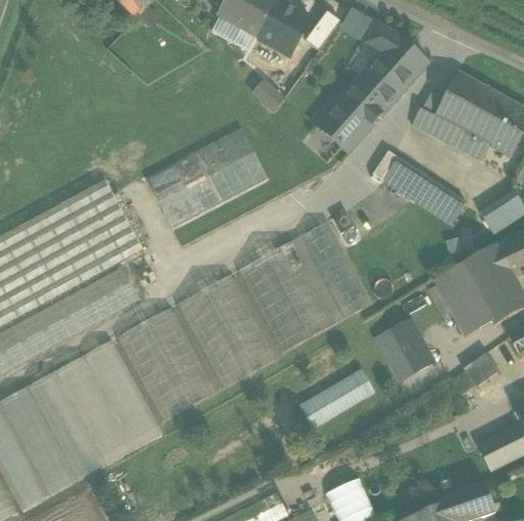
[(116,0),(135,18),(152,0),(116,0)]
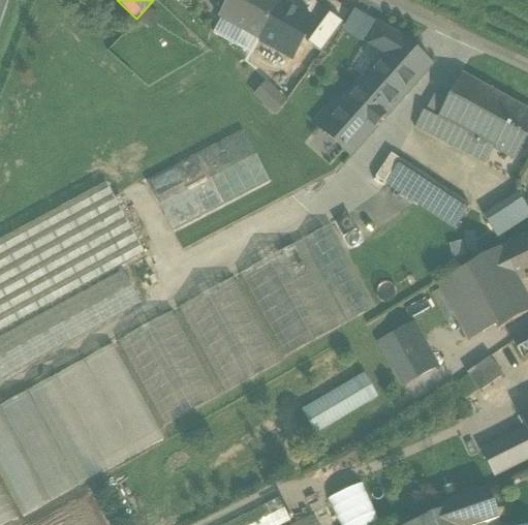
[(313,18),(281,0),(220,0),(217,4),(222,10),(220,13),(244,26),(255,33),(293,54),(313,18)]
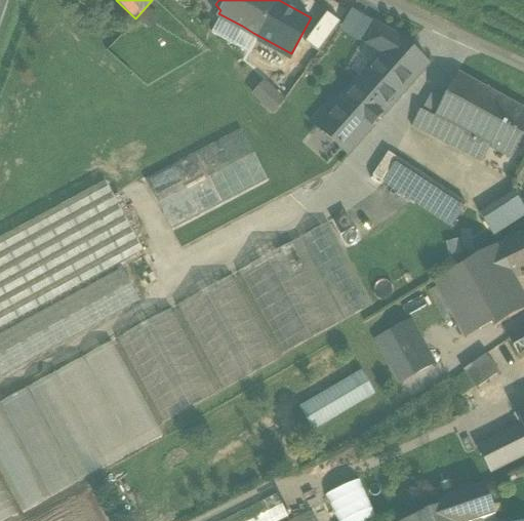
[(428,59),(400,34),(399,35),(378,23),(369,39),(387,49),(380,55),(409,80),(428,59)]
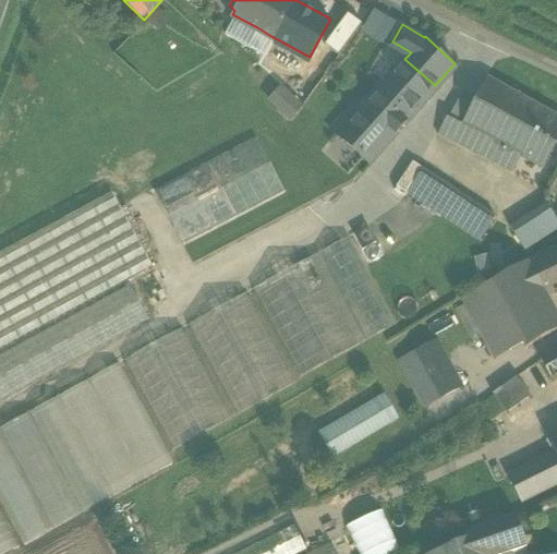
[(257,27),(251,39),(263,46),(269,35),(257,27)]
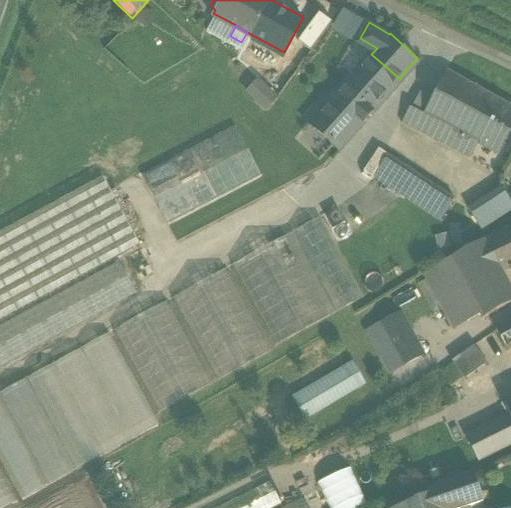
[(371,54),(333,97),(360,122),(399,78),(371,54)]
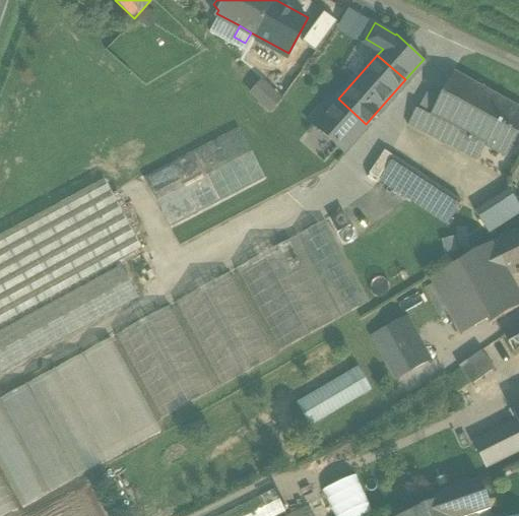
[(434,113),(432,116),(457,130),(481,85),(455,70),(442,95),(434,113)]
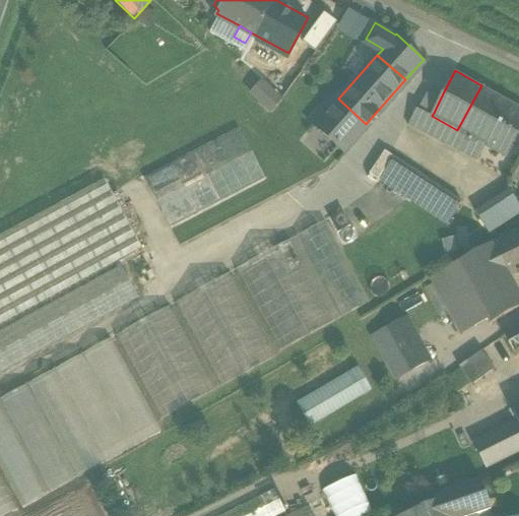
[(261,81),(254,89),(272,106),(279,98),(261,81)]
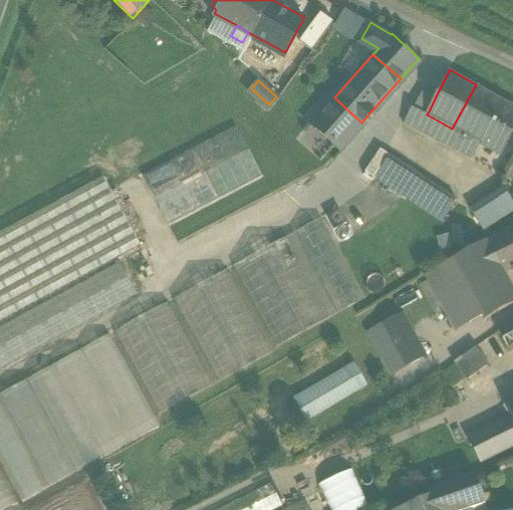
[(476,84),(452,129),(475,141),(482,126),(488,131),(497,114),(487,108),(495,94),(476,84)]
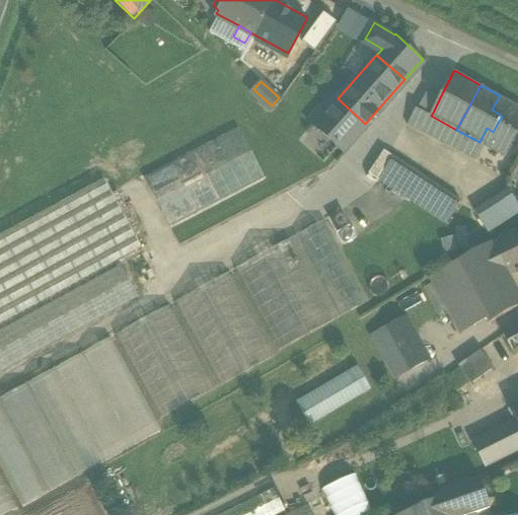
[(428,88),(420,105),(433,113),(441,95),(428,88)]
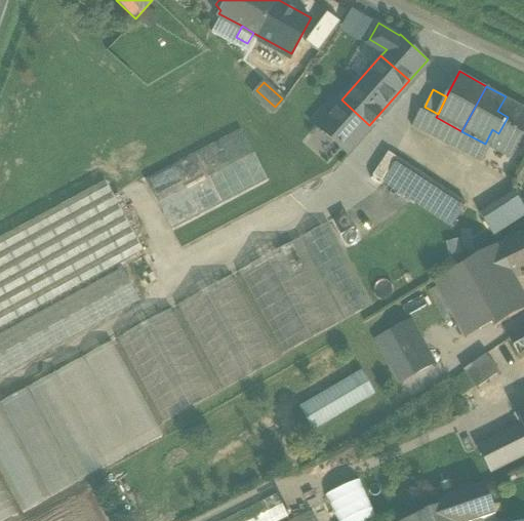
[(334,93),(314,117),(349,149),(369,125),(341,99),(334,93)]
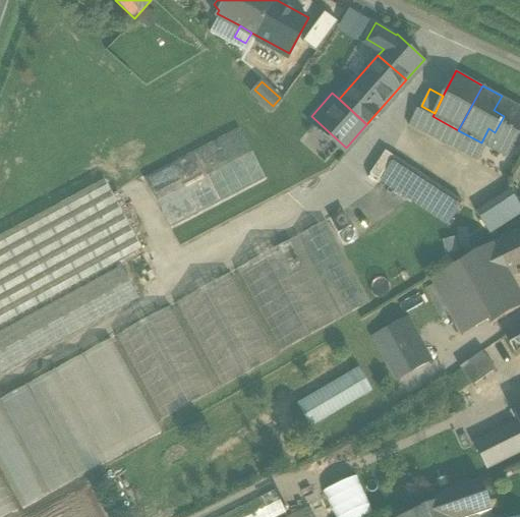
[(504,116),(495,132),(488,128),(481,142),(486,146),(506,156),(519,129),(519,105),(502,96),(494,110),(504,116)]
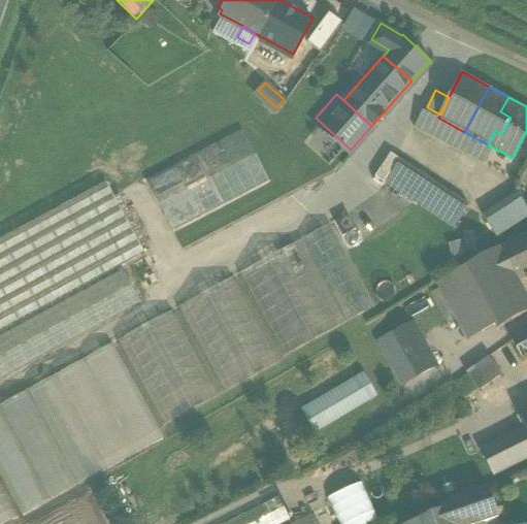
[(427,107),(422,105),(413,123),(485,162),(493,148),(464,132),(438,118),(440,115),(427,107)]
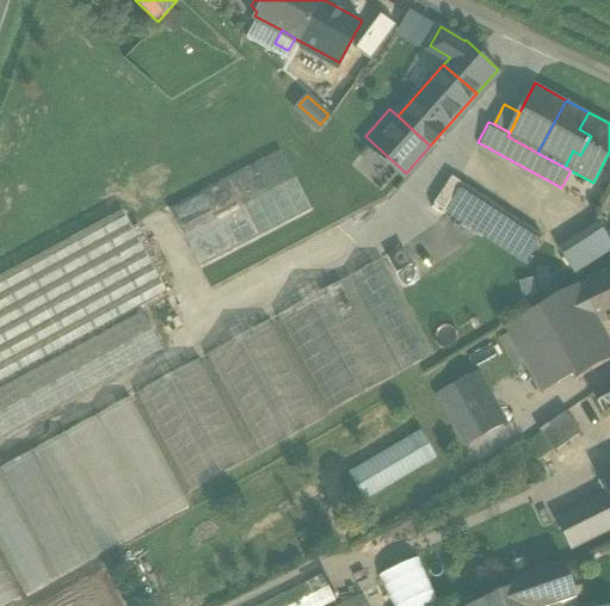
[(307,135),(170,203),(202,260),(336,193),(307,135)]
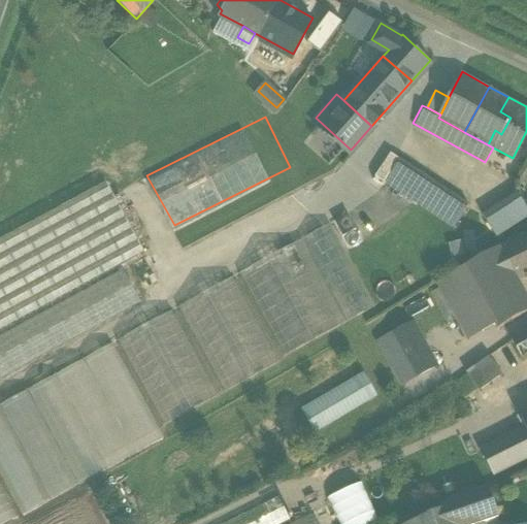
[(400,157),(386,178),(398,187),(413,165),(400,157)]
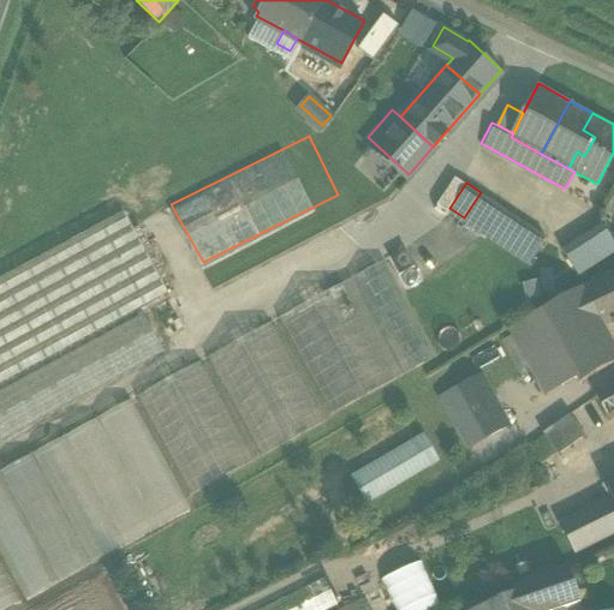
[(504,208),(481,192),(464,217),(487,233),(504,208)]
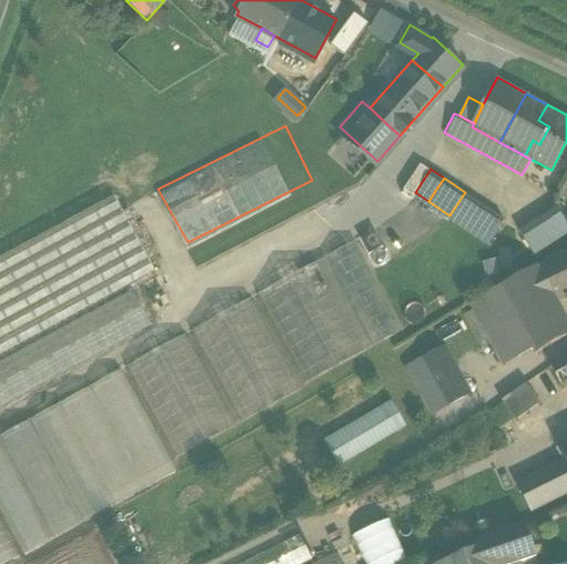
[(338,203),(320,185),(305,202),(324,219),(338,203)]
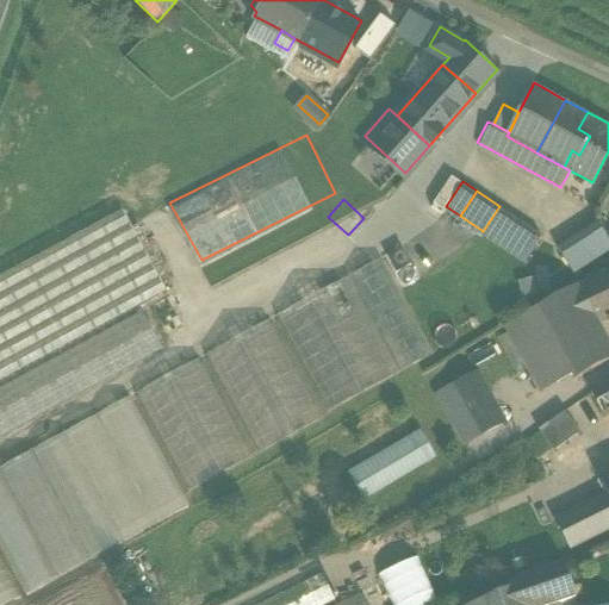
[(542,235),(499,206),(483,231),(526,259),(542,235)]
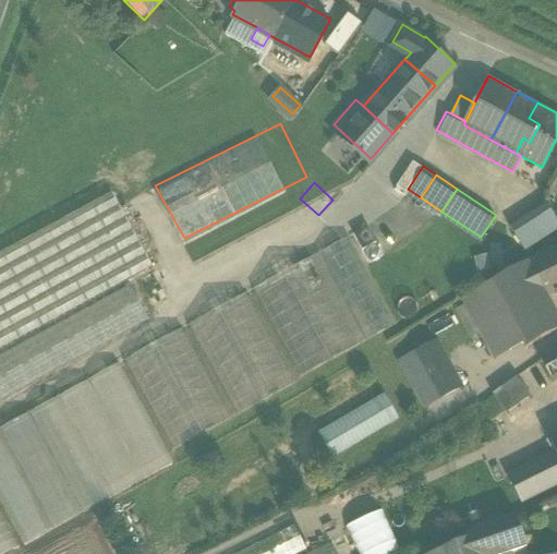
[(0,250),(0,345),(149,262),(109,190),(0,250)]
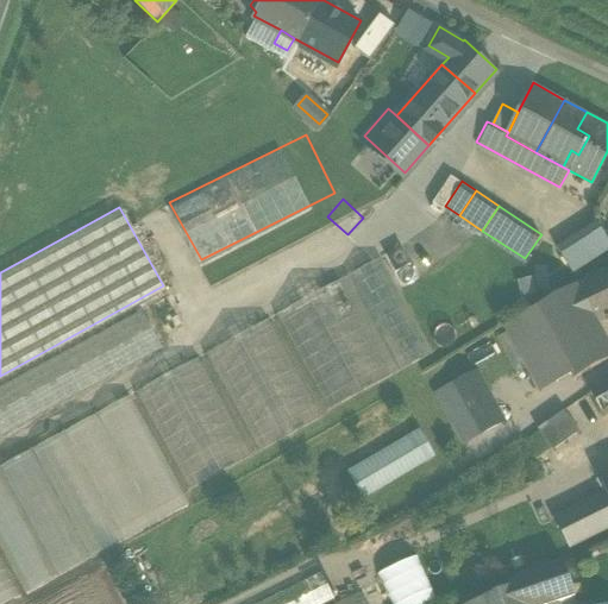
[(607,236),(597,219),(558,244),(574,268),(607,246),(607,236)]
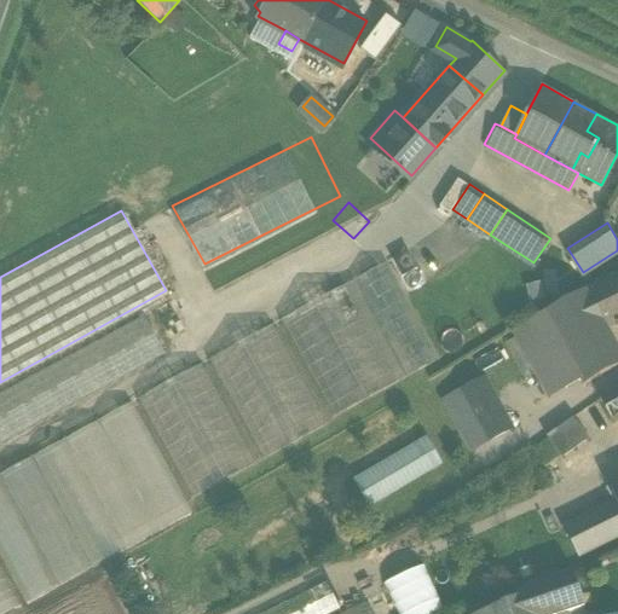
[(427,283),(410,248),(393,256),(410,291),(427,283)]
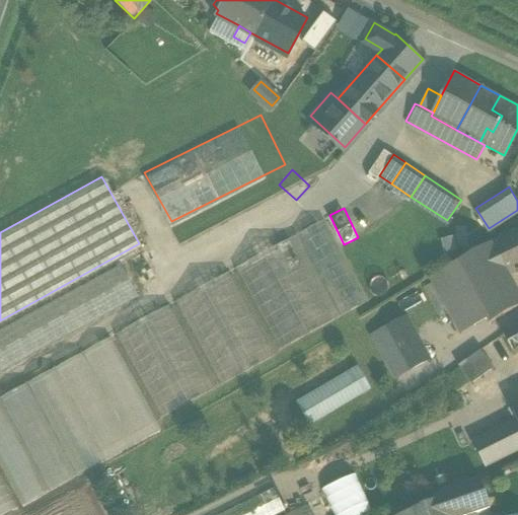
[(324,218),(290,236),(335,317),(369,299),(324,218)]
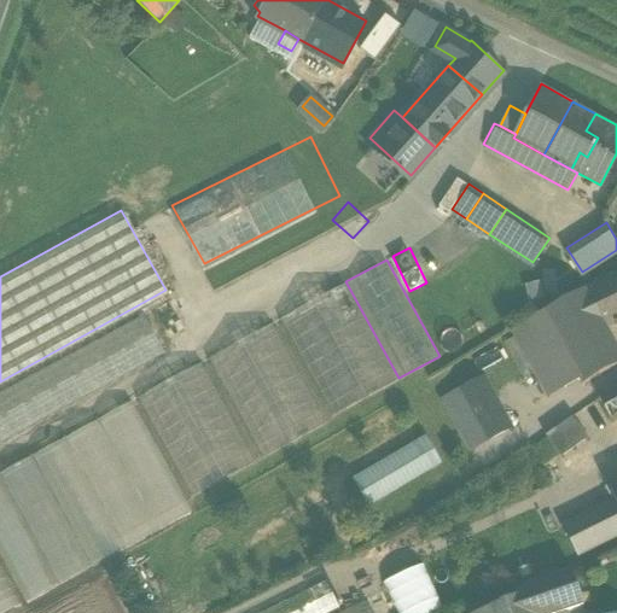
[(616,270),(585,287),(605,325),(616,319),(616,270)]
